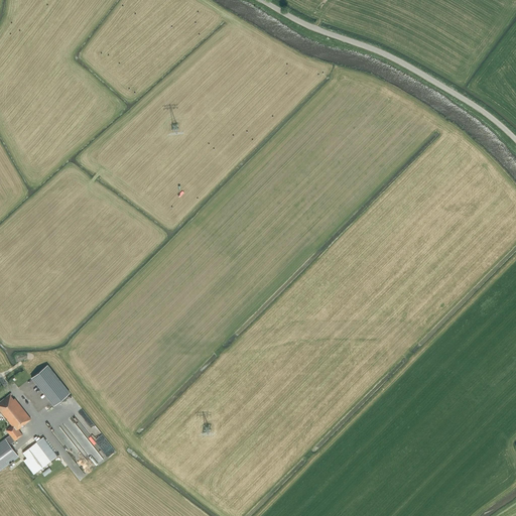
[(47,365),(31,378),(53,405),(70,393),(47,365)]
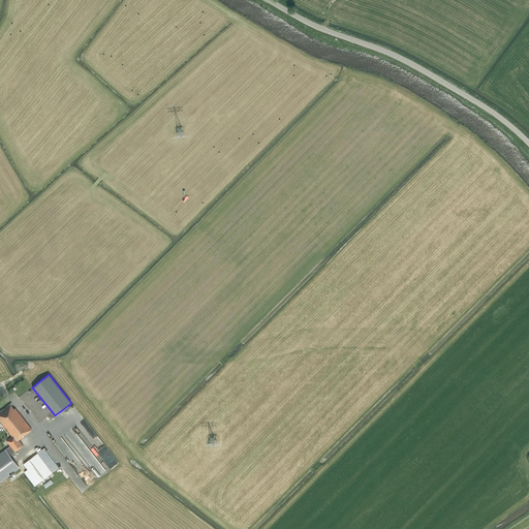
[(0,421),(12,436),(6,441),(10,445),(16,452),(23,445),(19,440),(32,430),(16,408),(14,409),(10,405),(11,404),(11,403),(0,411),(0,421)]
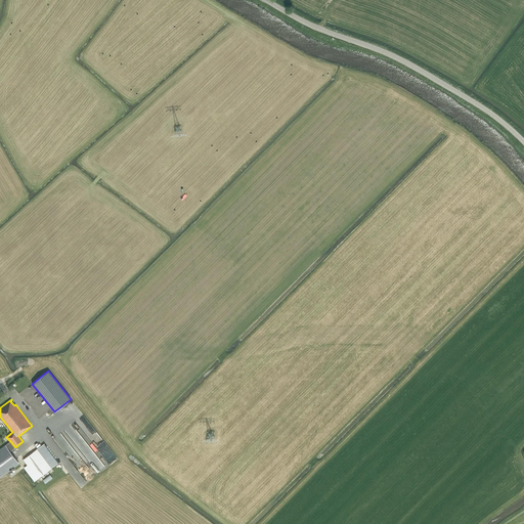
[(92,447),(105,465),(117,455),(104,439),(98,444),(96,440),(93,442),(76,420),(61,432),(77,451),(81,447),(83,449),(85,447),(88,450),(92,447)]
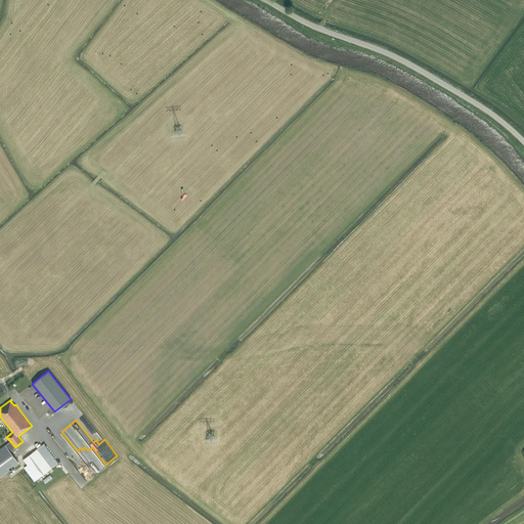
[(0,477),(18,464),(10,451),(15,447),(10,441),(5,444),(0,447),(0,477)]
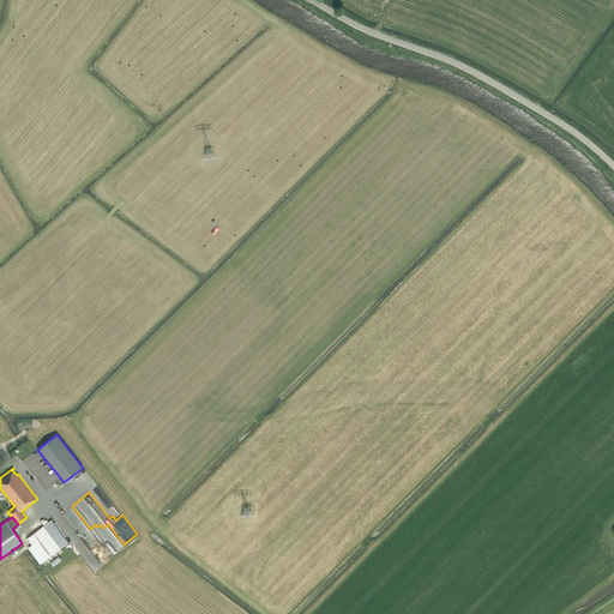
[(28,539),(31,546),(28,548),(40,565),(60,549),(43,527),(28,539)]
